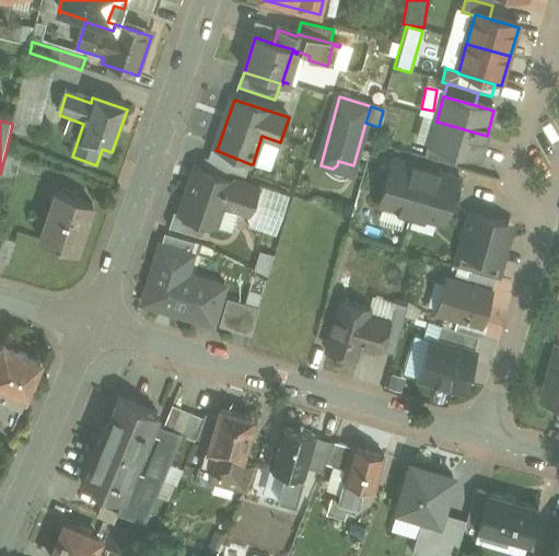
[(487,136),(437,122),(429,147),(459,155),(479,161),(487,136)]
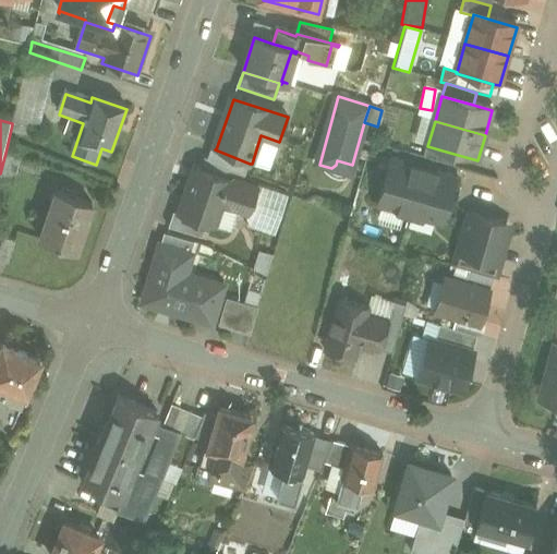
[(458,155),(427,146),(424,158),(455,168),(458,155)]
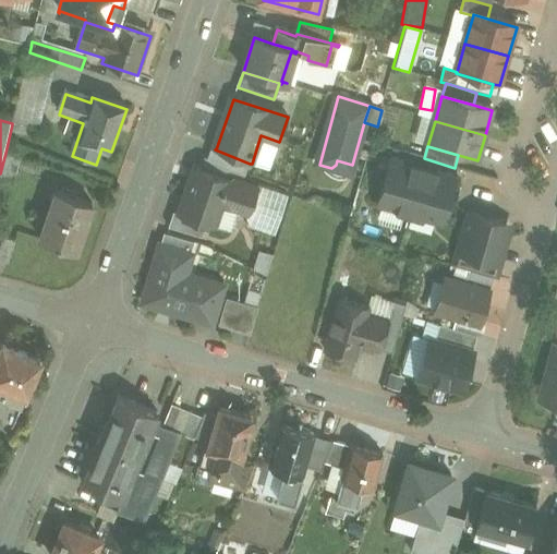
[(250,164),(215,149),(216,149),(213,148),(207,160),(245,176),(250,164)]
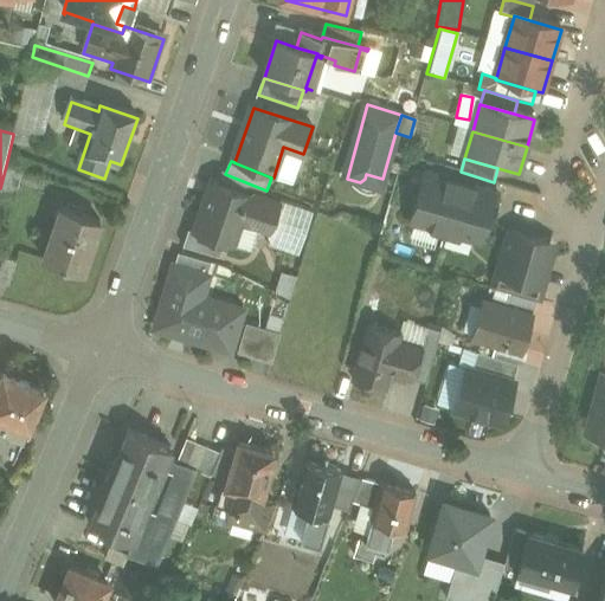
[(225,174),(221,173),(217,186),(263,201),(266,191),(225,174)]
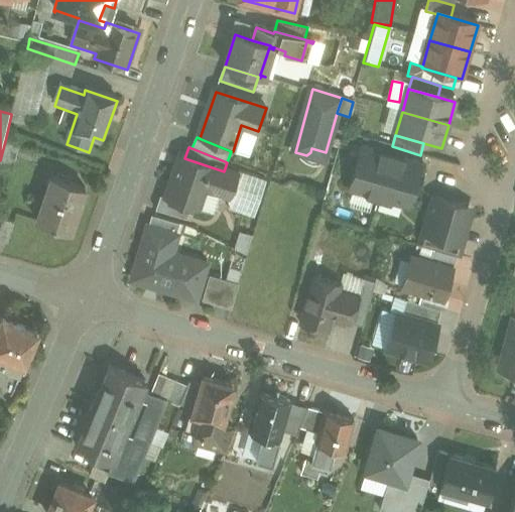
[(390,158),(361,150),(350,189),(379,198),(390,158)]
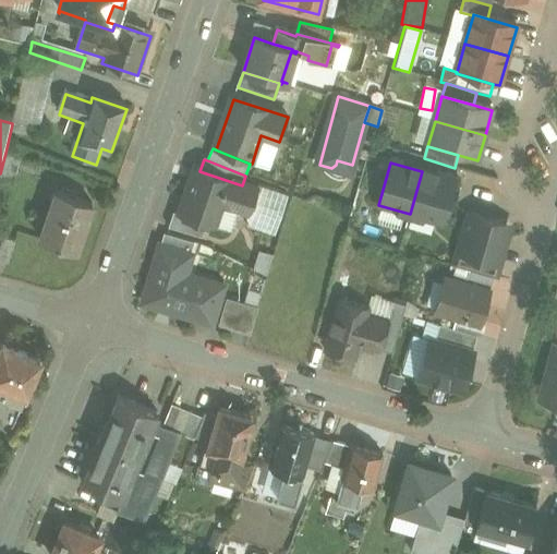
[(200,171),(196,170),(181,216),(207,226),(213,227),(221,203),(250,213),(257,191),(256,191),(242,185),(200,171)]
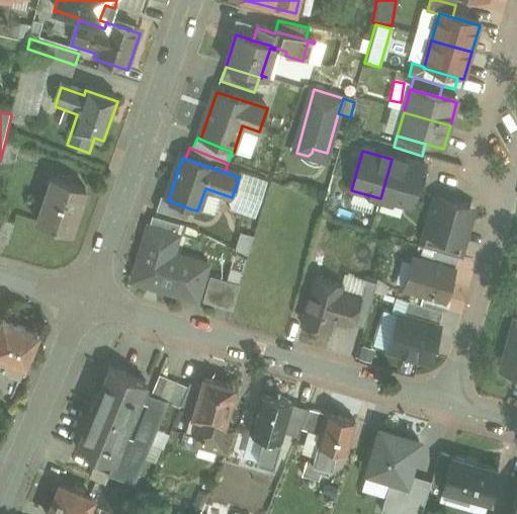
[(421,168),(392,159),(380,198),(410,206),(421,168)]
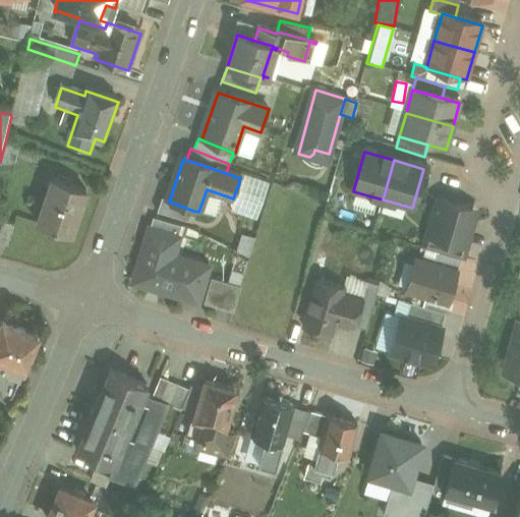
[(269,184),(249,177),(241,174),(239,178),(240,178),(233,198),(230,206),(234,214),(256,221),(269,184)]
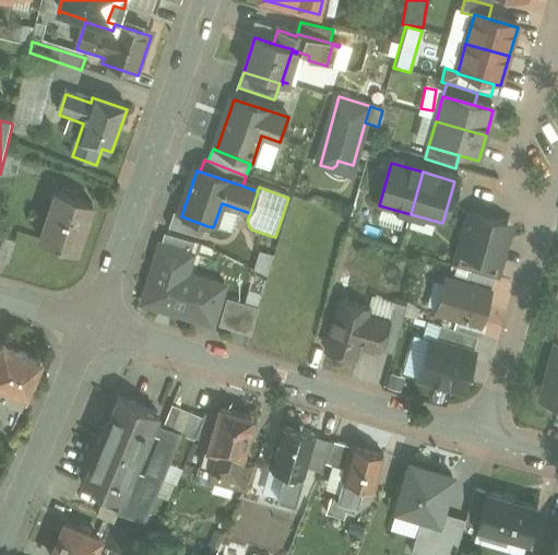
[(56,193),(38,241),(73,254),(91,205),(56,193)]
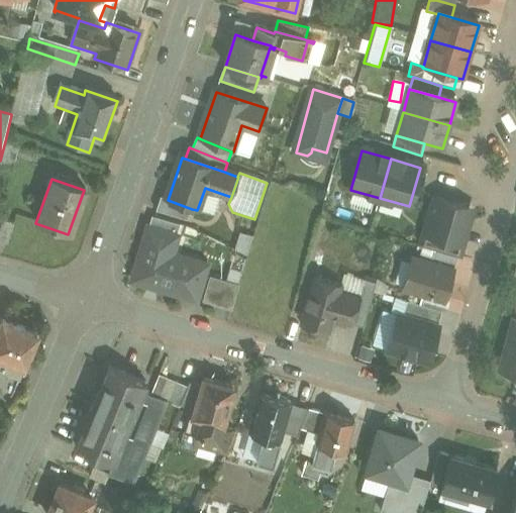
[(192,209),(168,200),(162,198),(157,212),(187,221),(192,209)]
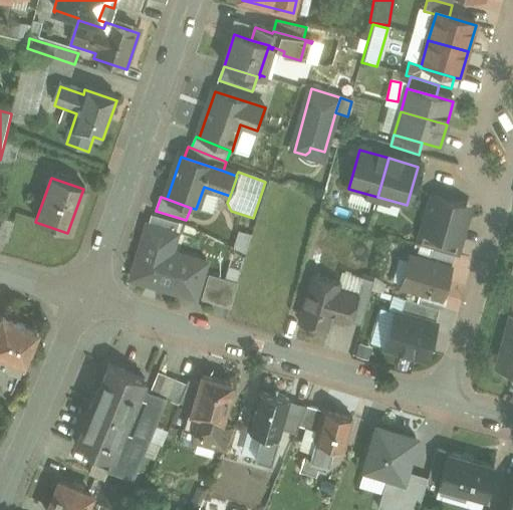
[(469,209),(434,199),(420,246),(432,250),(455,257),(469,209)]
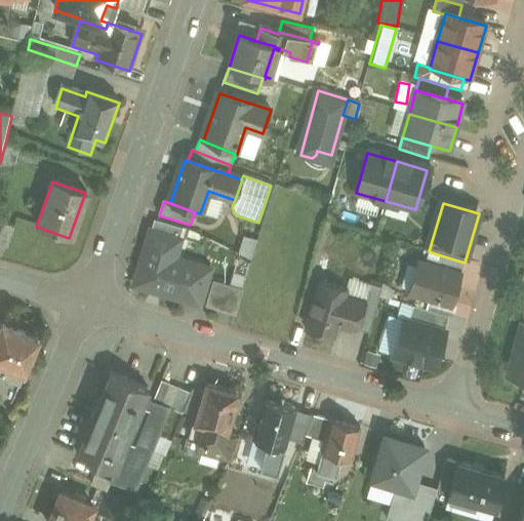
[(183,230),(155,221),(151,233),(179,241),(183,230)]
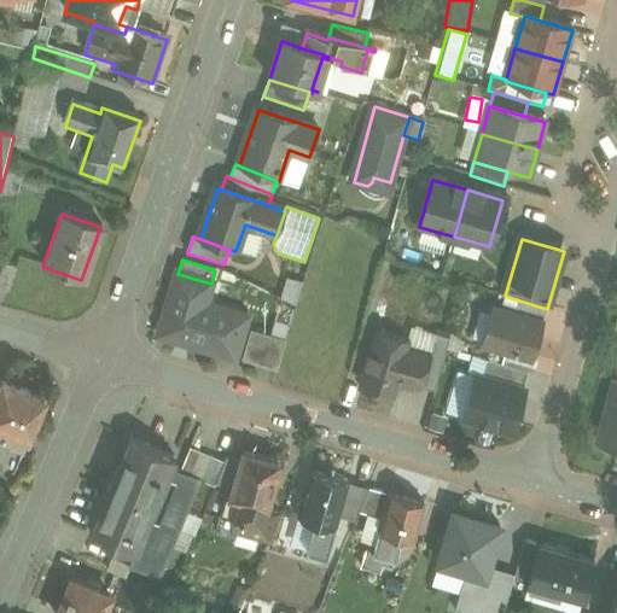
[(7,264),(0,284),(0,289),(11,293),(19,269),(7,264)]
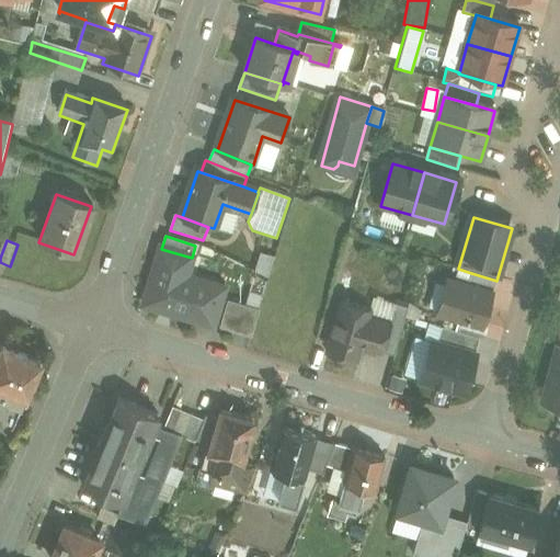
[(192,258),(161,249),(145,307),(213,327),(225,290),(180,276),(186,258),(192,259),(192,258)]
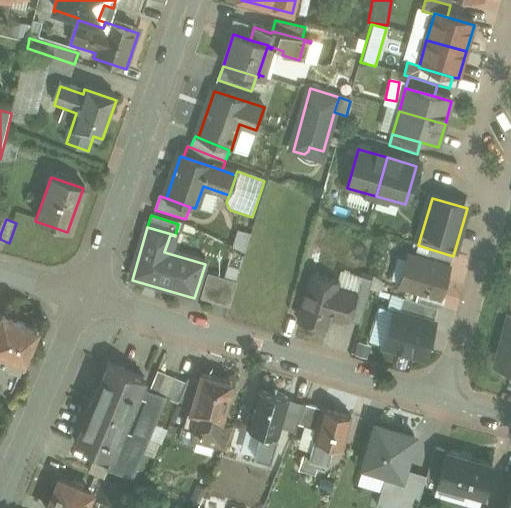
[(249,243),(237,239),(232,255),(244,259),(249,243)]
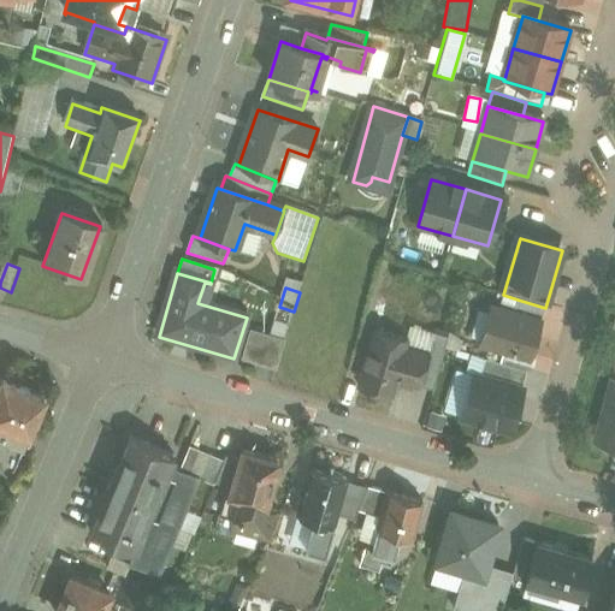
[(545,308),(518,300),(513,315),(540,324),(545,308)]
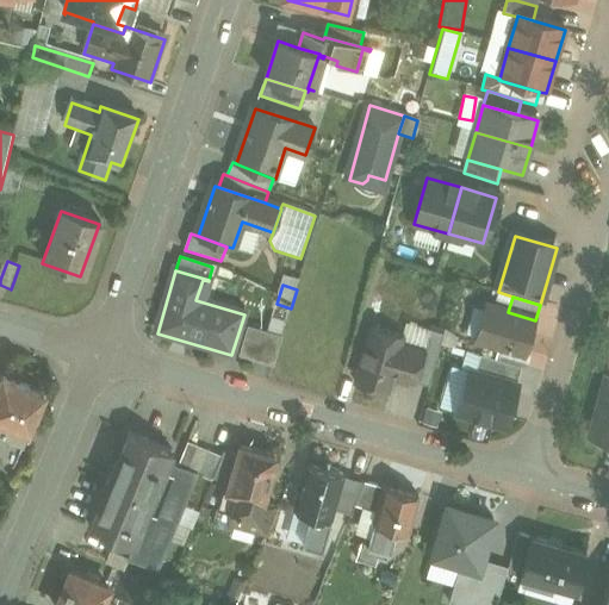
[(508,312),(486,306),(476,341),(526,355),(535,320),(508,312)]
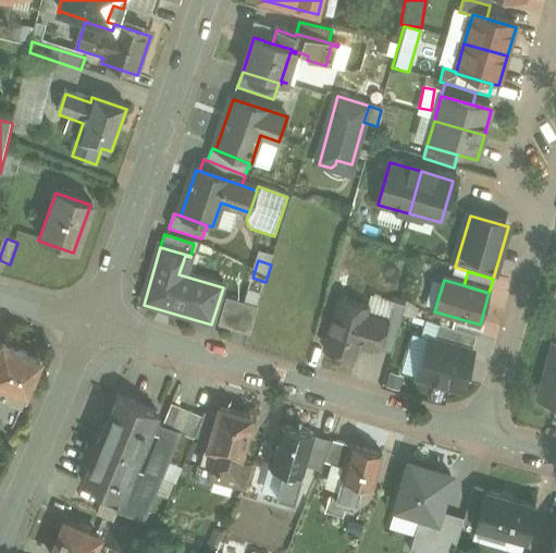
[(258,309),(226,299),(218,327),(249,335),(258,309)]
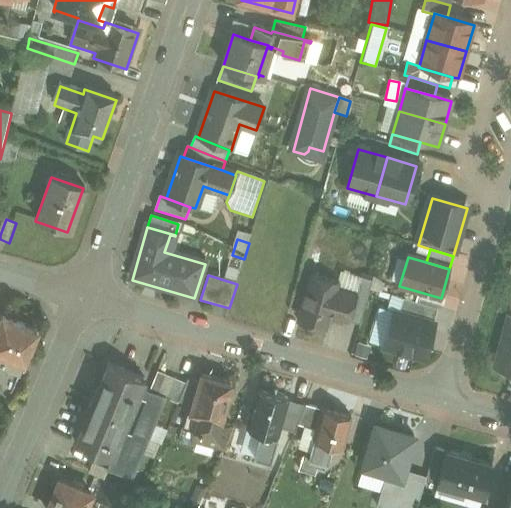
[(338,284),(312,277),(298,322),(301,323),(300,324),(302,328),(309,330),(313,328),(313,327),(325,330),(329,316),(348,322),(356,296),(336,290),(338,284)]
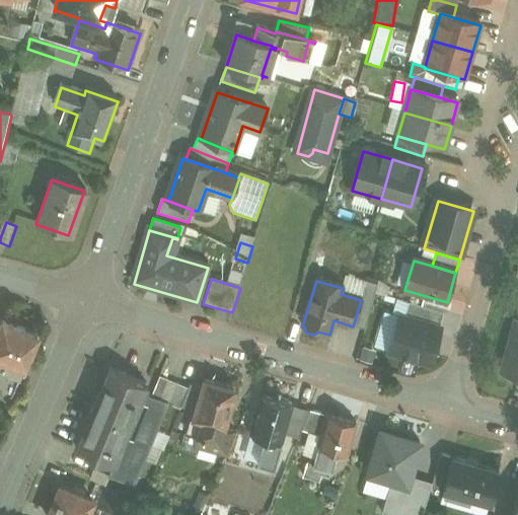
[(377,286),(366,282),(361,299),(361,300),(353,326),(365,330),(377,286)]
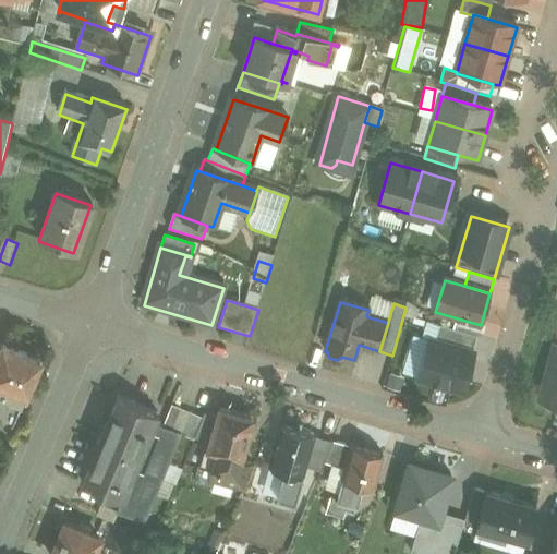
[(476,337),(439,326),(434,344),(472,354),(476,337)]
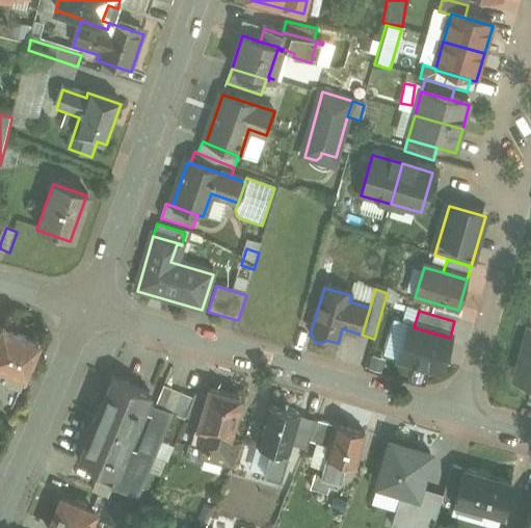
[(414,327),(409,326),(399,362),(440,373),(450,338),(414,327)]
